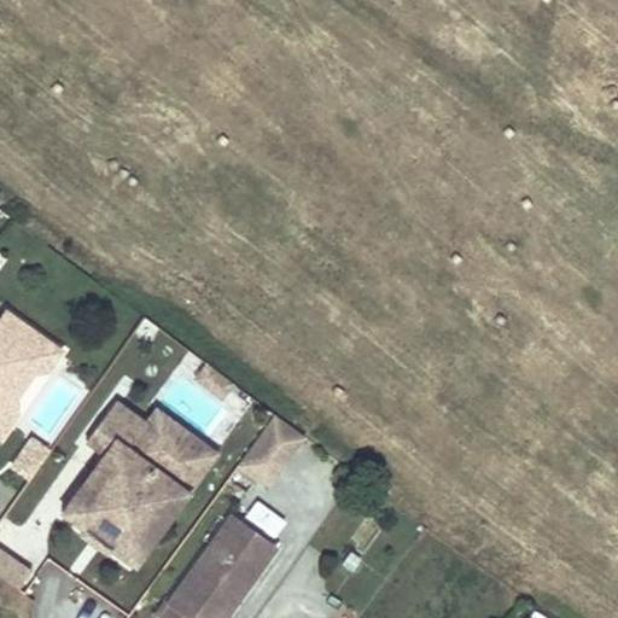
[(59,347),(5,310),(0,316),(0,433),(1,435),(17,410),(13,395),(4,389),(22,361),(31,368),(47,365),(59,347)]
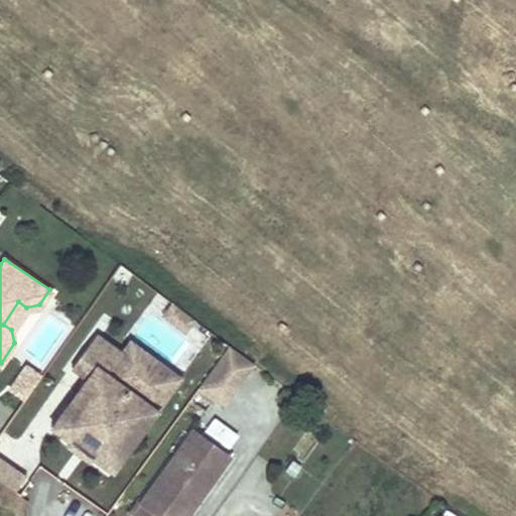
[(26,307),(18,301),(3,325),(11,330),(26,307)]
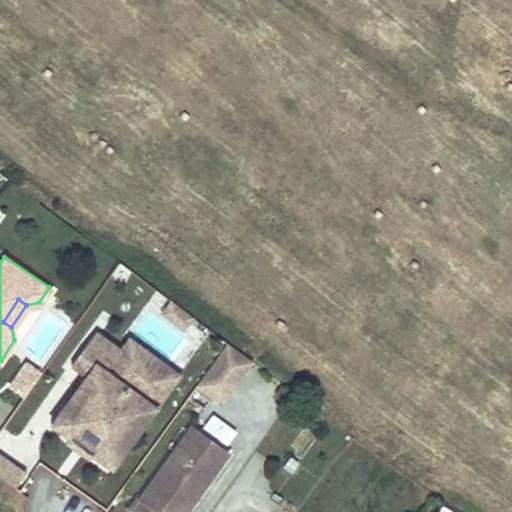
[(50,425),(71,440),(76,432),(96,447),(91,454),(111,469),(126,448),(122,445),(137,425),(141,428),(156,408),(146,401),(160,380),(120,351),(94,332),(71,365),(86,376),(80,384),(84,387),(70,407),(65,404),(50,425)]
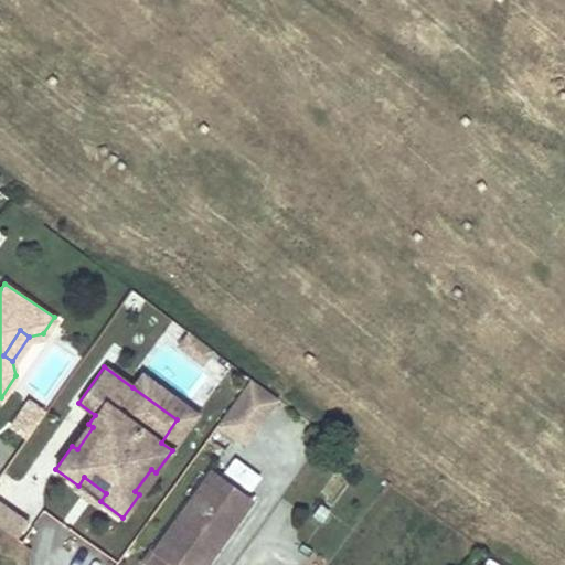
[(142,374),(132,387),(177,419),(161,443),(172,450),(198,415),(142,374)]
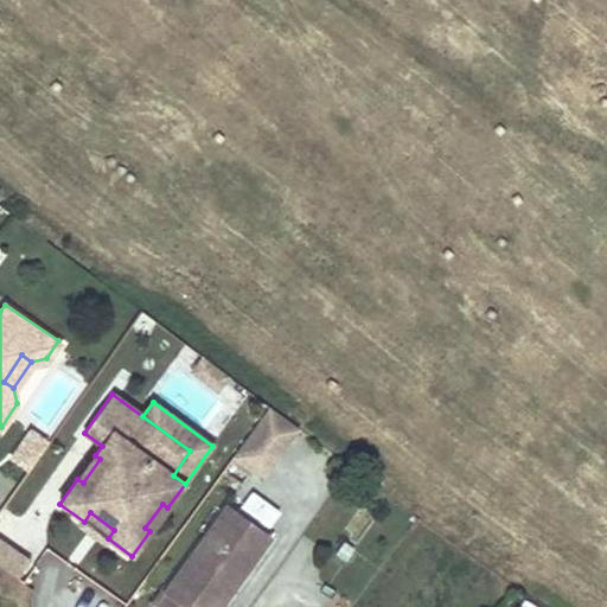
[(263,478),(299,429),(270,407),(235,457),(263,478)]
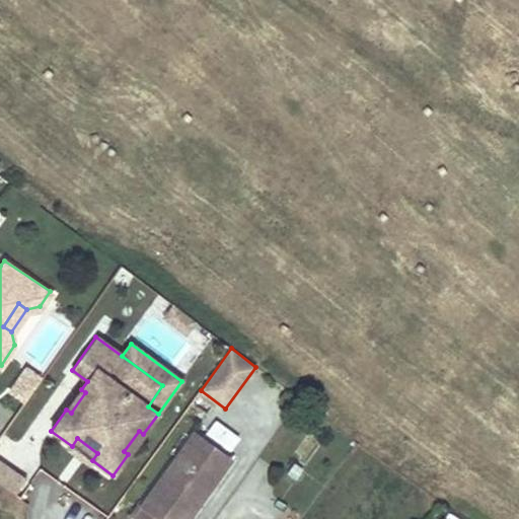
[(24,402),(41,379),(25,368),(8,392),(24,402)]
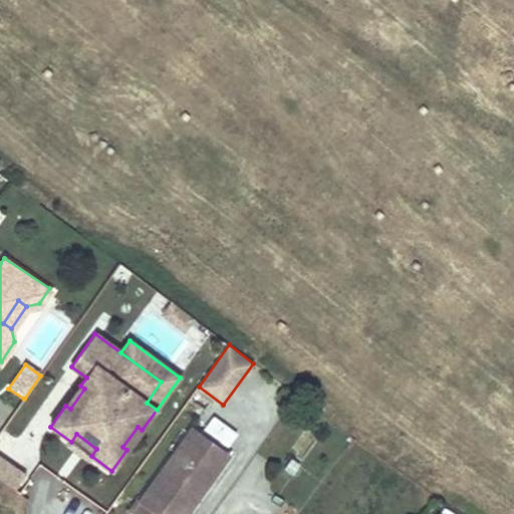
[(204,429),(230,445),(239,431),(212,415),(204,429)]
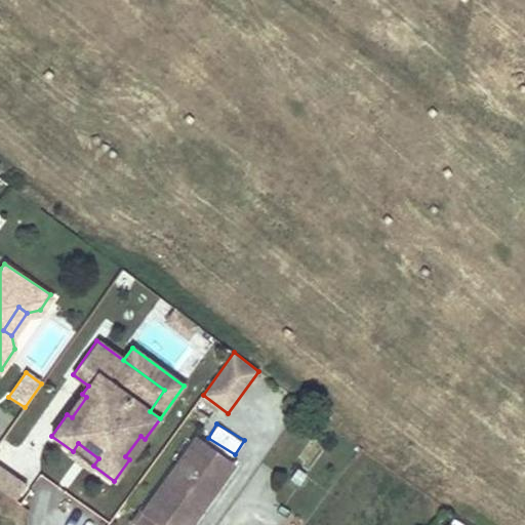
[(197,438),(146,512),(164,524),(191,524),(196,519),(192,516),(196,510),(200,513),(235,465),(197,438)]
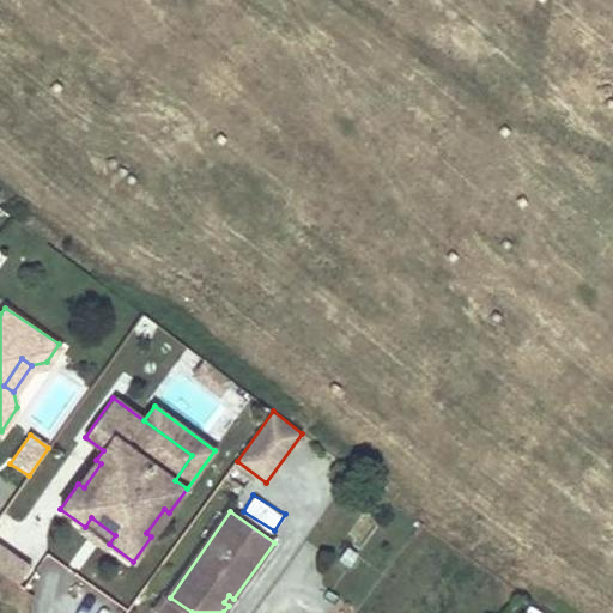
[(85,527),(80,533),(104,550),(109,544),(115,535),(91,517),(85,527)]
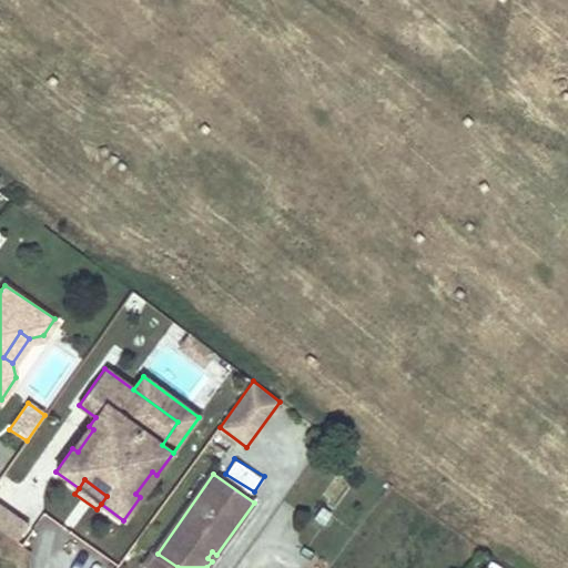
[(27,526),(0,507),(0,530),(14,541),(27,526)]
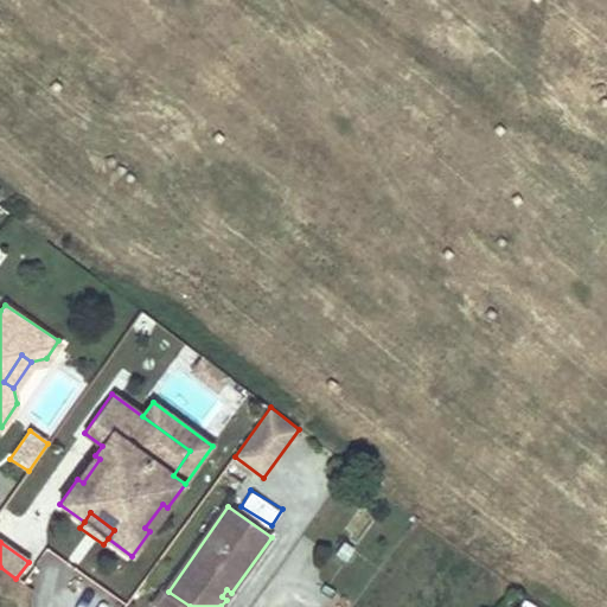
[(190,606),(168,592),(159,605),(163,606),(190,606)]
